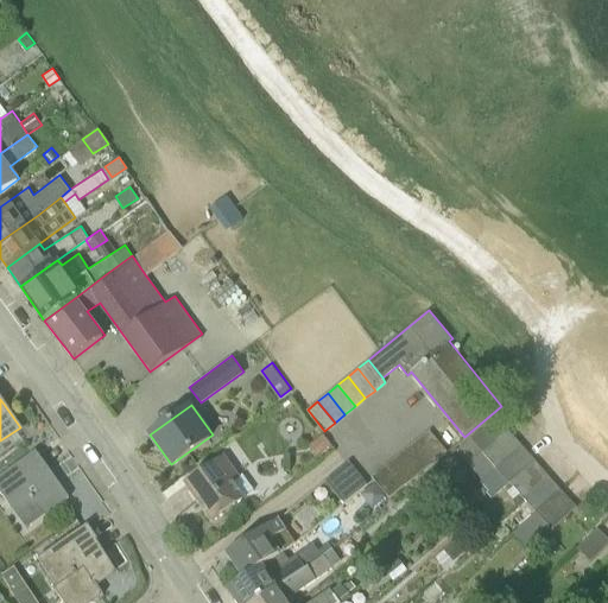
[(470,438),(482,451),(510,429),(499,416),(470,438)]
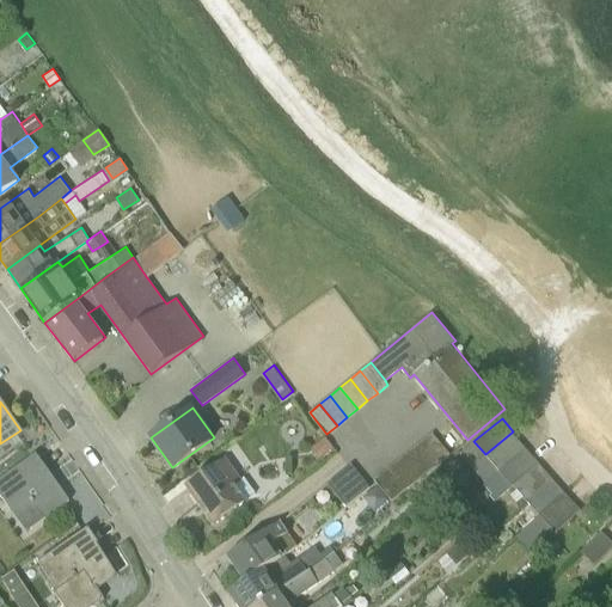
[(440,461),(451,453),(434,431),(423,440),(440,461)]
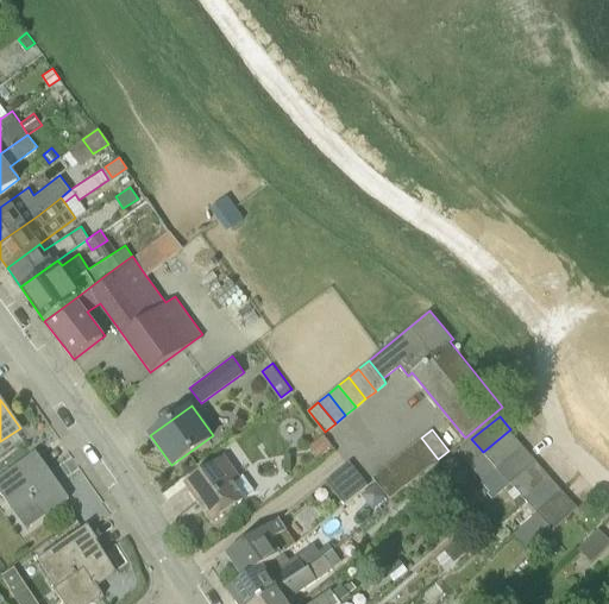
[(483,452),(496,466),(523,445),(510,429),(483,452)]
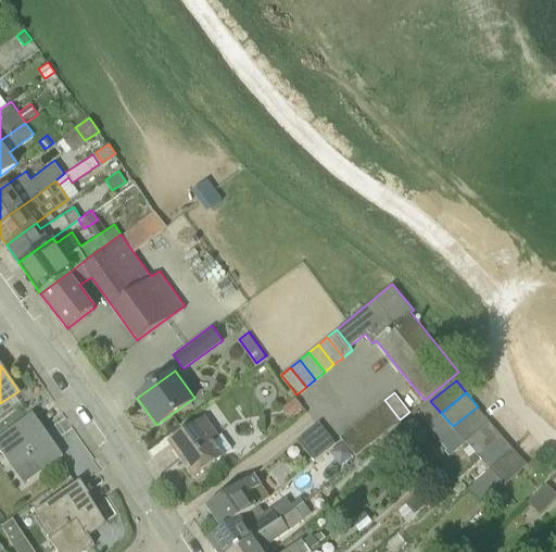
[(295,396),(282,405),(290,415),(303,405),(295,396)]
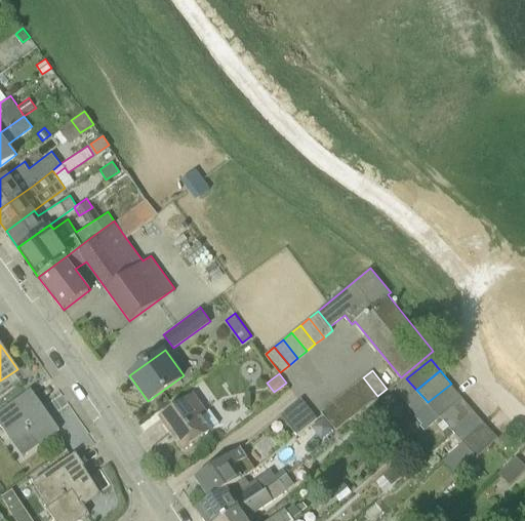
[(368,403),(377,396),(363,377),(354,385),(368,403)]
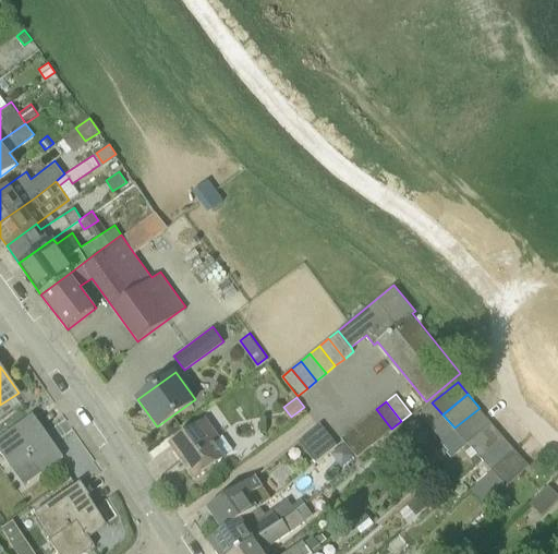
[(455,428),(468,442),(492,421),(480,408),(455,428)]
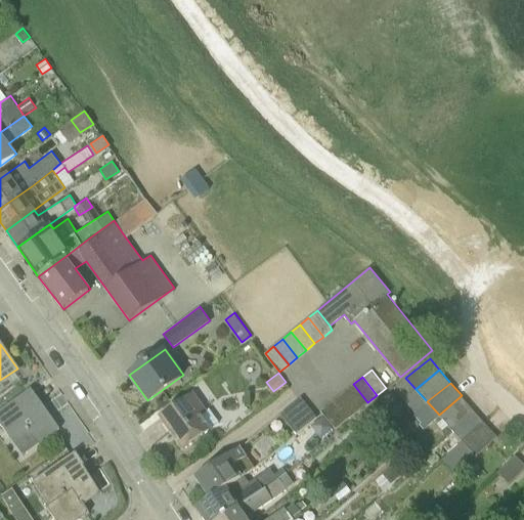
[(358,409),(367,402),(353,384),(344,391),(358,409)]
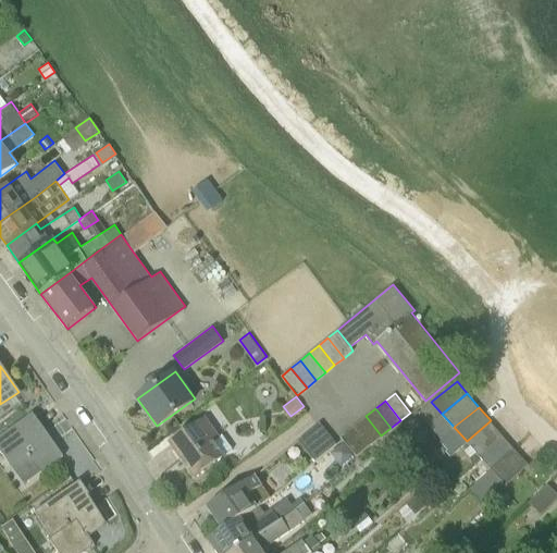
[(0,434),(0,447),(24,482),(63,455),(33,412),(0,434)]
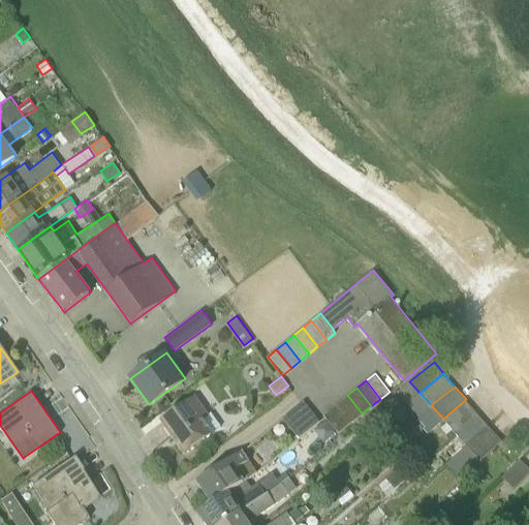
[(352,421),(362,413),(347,395),(338,402),(352,421)]
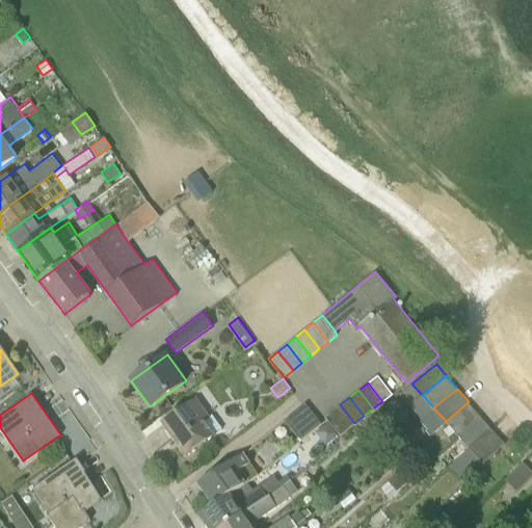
[(185,455),(213,436),(203,421),(210,416),(197,398),(162,423),(185,455)]
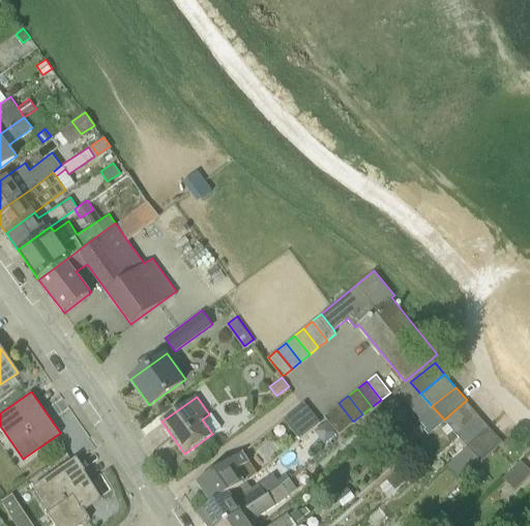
[(444,419),(455,433),(478,412),(467,400),(444,419)]
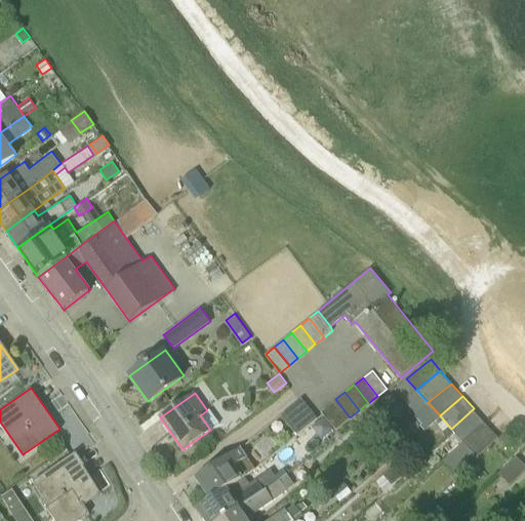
[(301,397),(282,413),(297,433),(317,416),(301,397)]
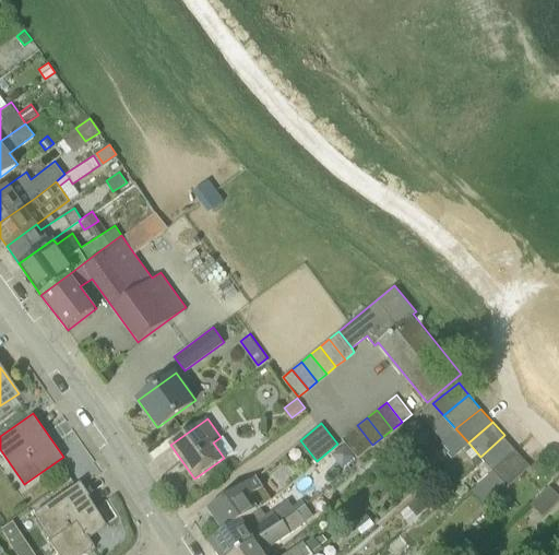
[(363,453),(372,445),(357,425),(347,433),(363,453)]
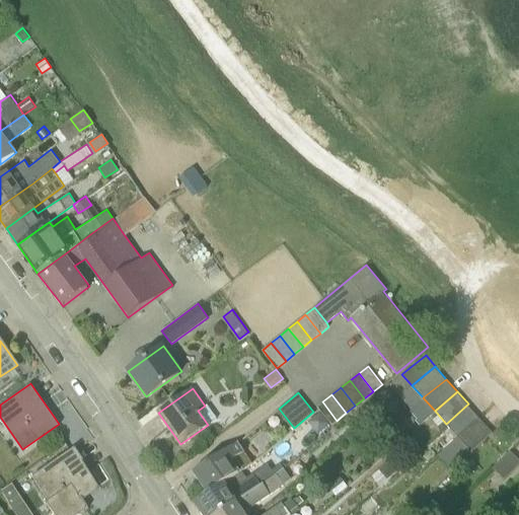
[(368,416),(380,407),(371,396),(360,406),(368,416)]
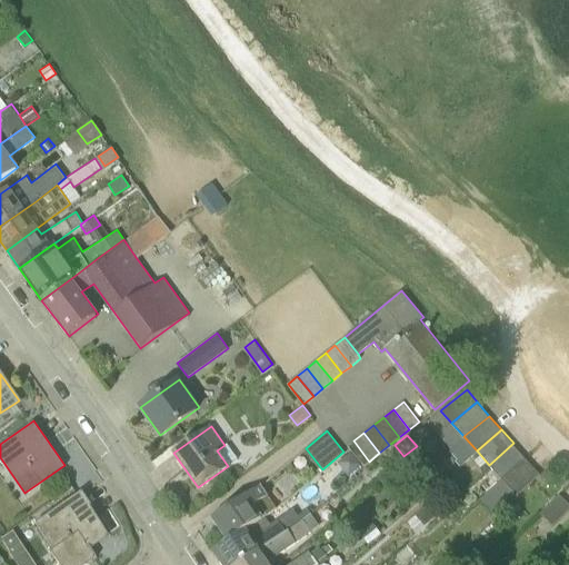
[(360,469),(369,462),(353,440),(345,448),(360,469)]
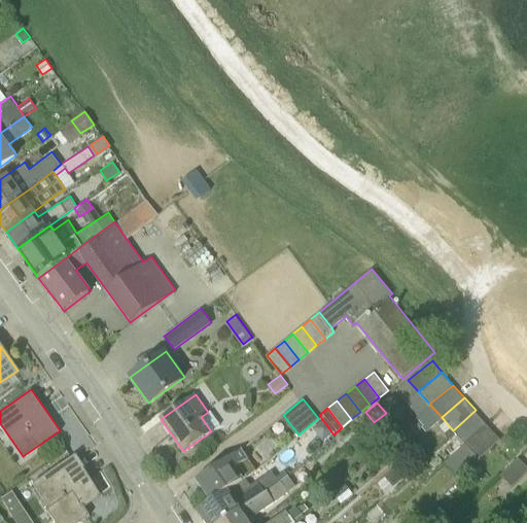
[(453,430),(463,442),(485,421),(476,410),(453,430)]
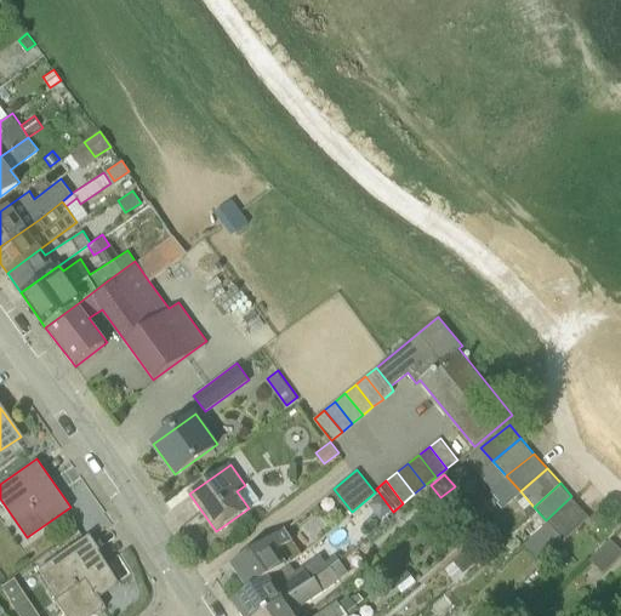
[(571,496),(546,520),(564,540),(590,515),(571,496)]
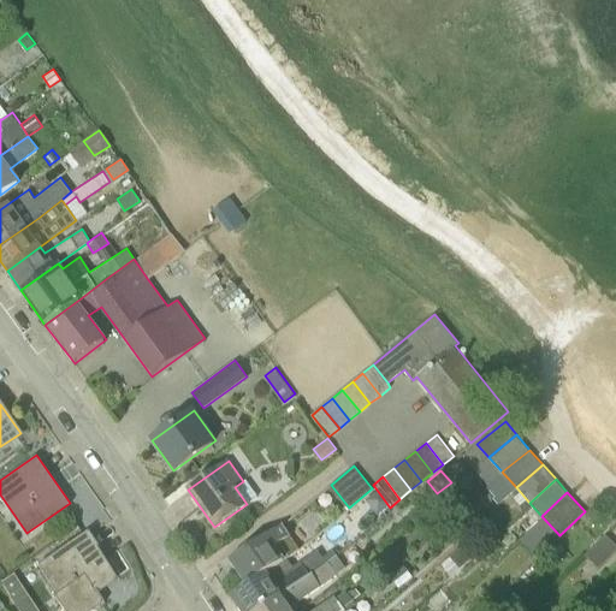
[(229,559),(246,585),(286,558),(277,543),(290,534),(283,523),(229,559)]
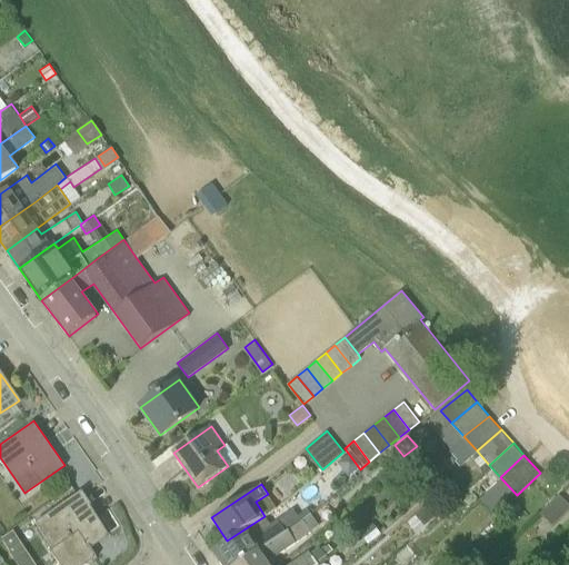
[(37,519),(53,546),(51,548),(61,564),(81,564),(97,556),(89,545),(106,535),(88,507),(91,505),(81,491),(37,519)]
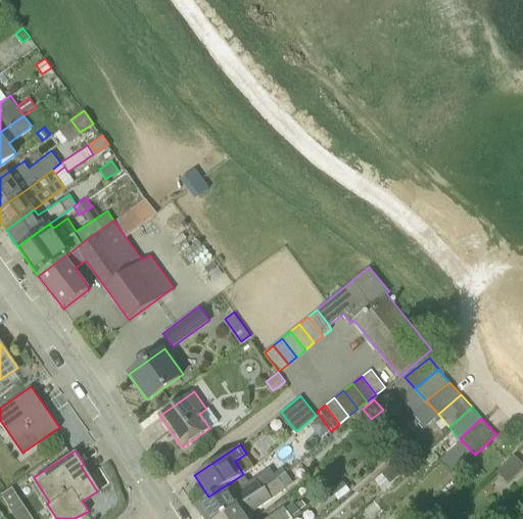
[(522,461),(515,454),(496,470),(508,482),(522,467),(522,461)]
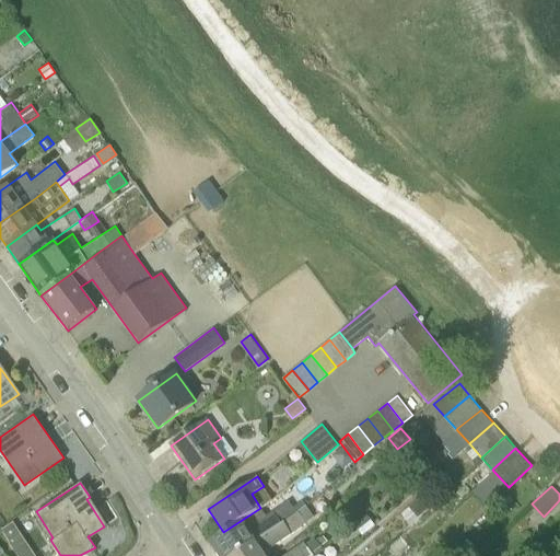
[(410,523),(429,507),(420,496),(400,512),(410,523)]
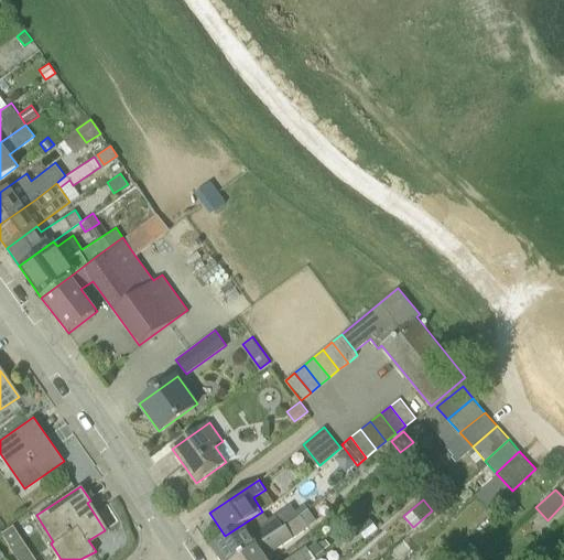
[(210,546),(212,548),(219,559),(232,559),(300,514),(308,507),(305,503),(295,509),(291,503),(268,518),(262,512),(225,536),(210,546)]
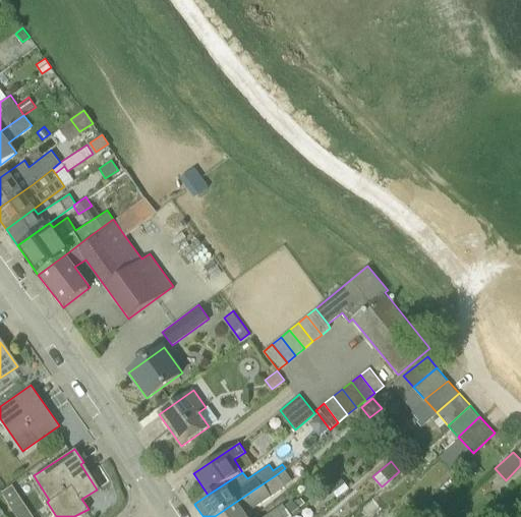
[(245,516),(243,513),(271,495),(284,485),(277,474),(215,516),(245,516)]
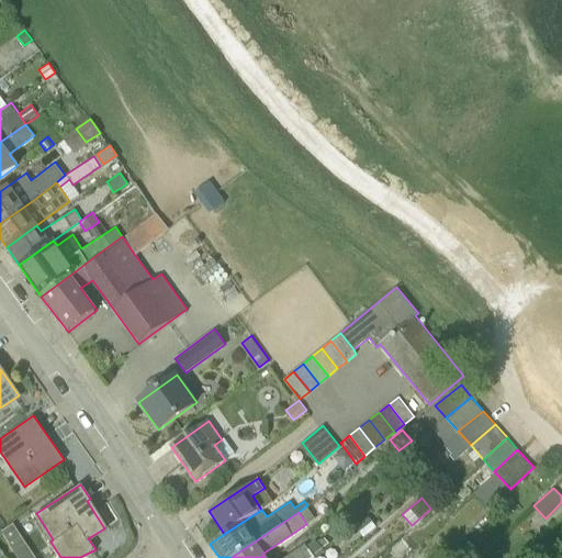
[(377,525),(368,514),(353,525),(362,536),(377,525)]
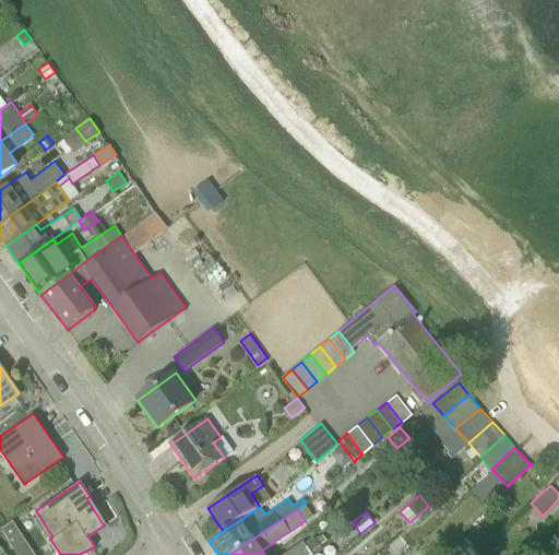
[(10,540),(21,532),(13,520),(1,528),(10,540)]
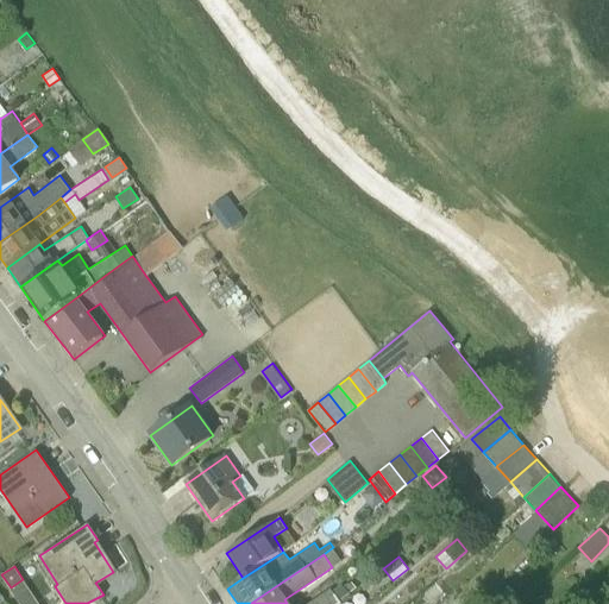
[(340,603),(341,603),(339,602),(350,591),(343,583),(332,590),(331,586),(305,603),(301,598),(294,603),(340,603)]
